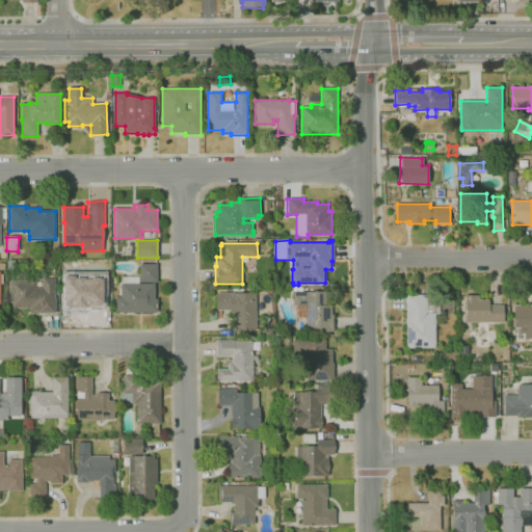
[(157,283),(140,283),(140,264),(157,264),(157,283)]
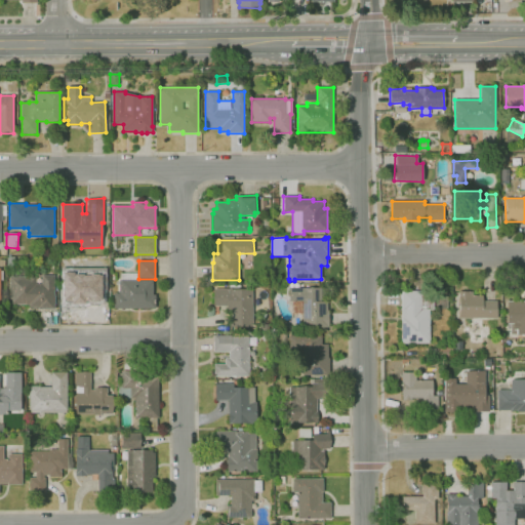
[(79,309),(62,309),(62,291),(64,291),(64,269),(106,269),(106,294),(84,294),(84,290),(79,290),(79,309)]
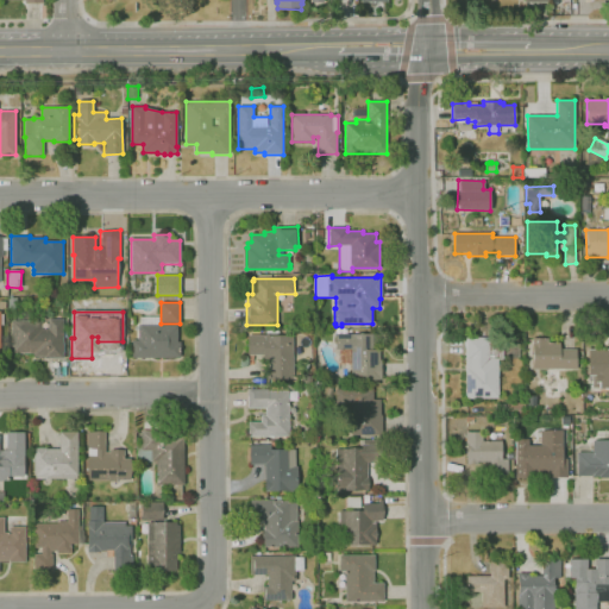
[(63,359),(44,359),(44,357),(32,357),(32,353),(11,353),(12,320),(18,320),(18,313),(27,313),(27,321),(42,321),(42,328),(48,328),(48,319),(63,319),(63,359)]
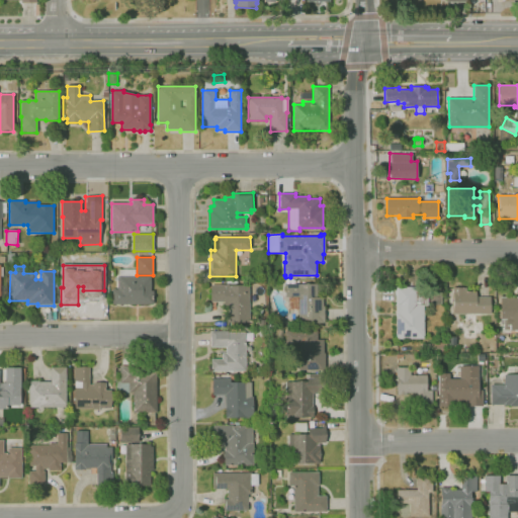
[(153,305),(112,305),(111,289),(117,289),(117,276),(119,276),(119,270),(135,269),(135,276),(151,276),(151,290),(153,290),(153,305)]
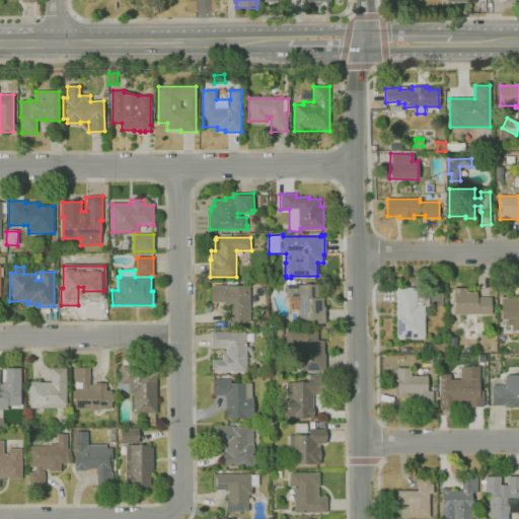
[(299,324),(299,310),(295,310),(295,297),(286,298),(285,285),(286,285),(286,281),(296,280),(296,285),(317,284),(317,286),(322,285),(323,307),(324,307),(324,324),(299,324)]
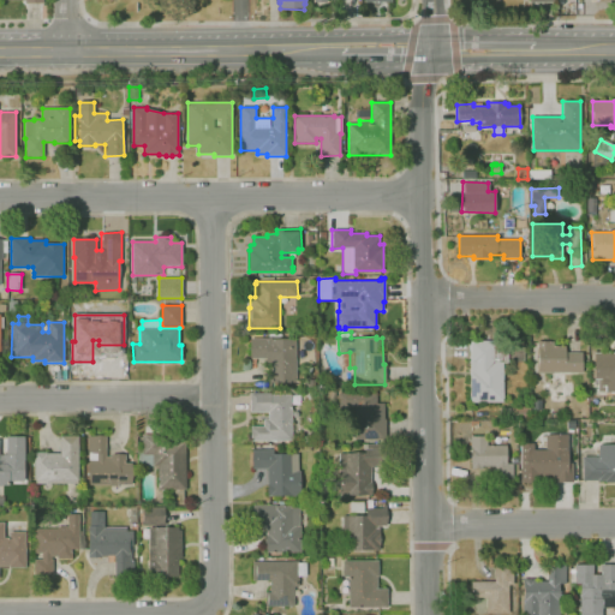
[(296,383),(269,383),(269,364),(267,364),(267,358),(250,359),(250,338),(272,338),(272,340),(296,339),(296,383)]
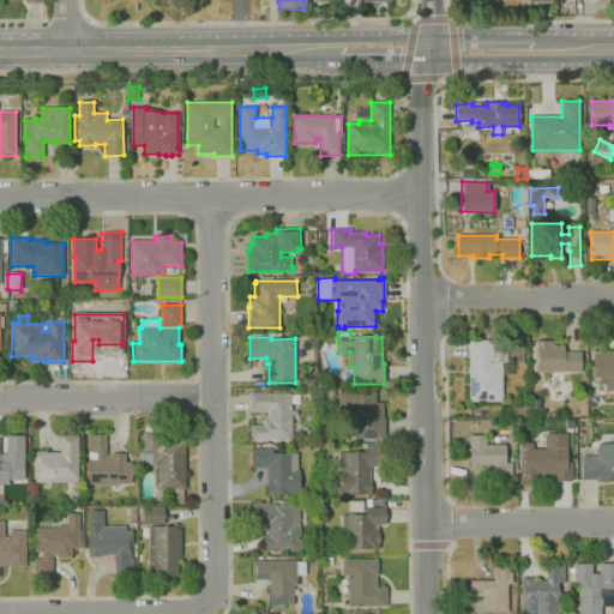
[(503,402),(470,402),(469,341),(506,341),(507,362),(503,363),(503,402)]
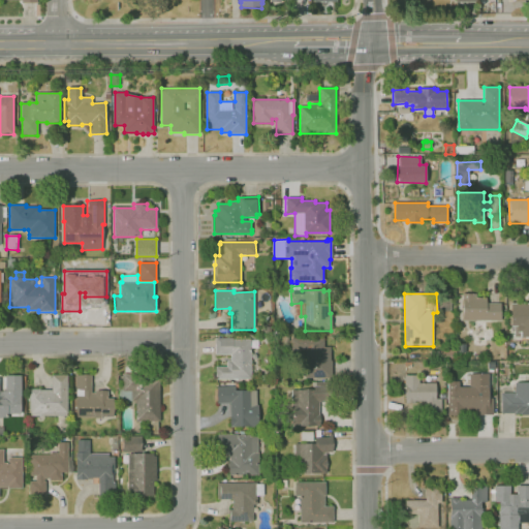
[(500,320),(463,321),(463,299),(462,299),(462,293),(473,293),(473,294),(476,294),(476,298),(488,298),(488,304),(500,304),(500,320)]
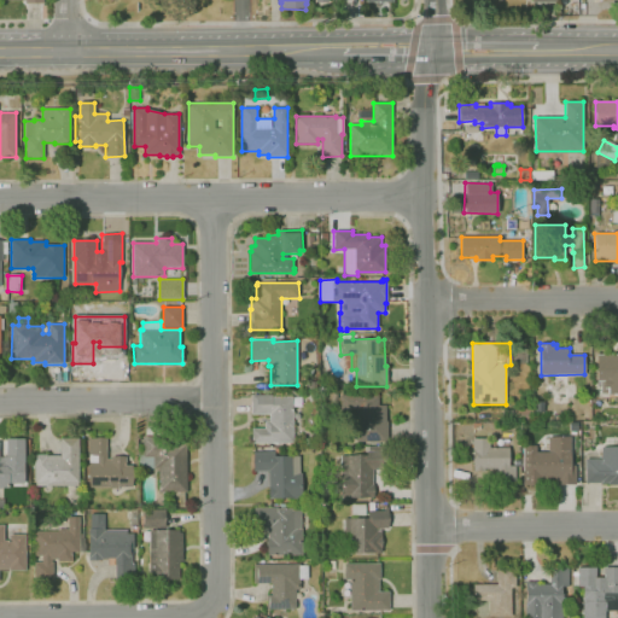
[(601,382),(598,382),(598,355),(617,355),(617,394),(601,394),(601,382)]
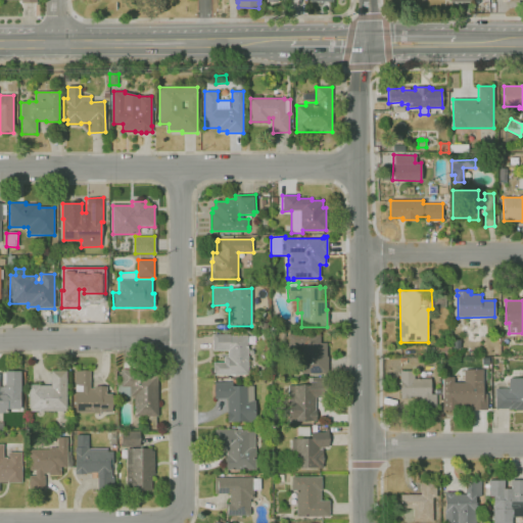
[(248,375),(212,375),(212,363),(224,363),(224,357),(228,357),(228,350),(212,350),(212,334),(230,334),(230,336),(248,335),(248,337),(254,337),(254,343),(248,343),(248,375)]
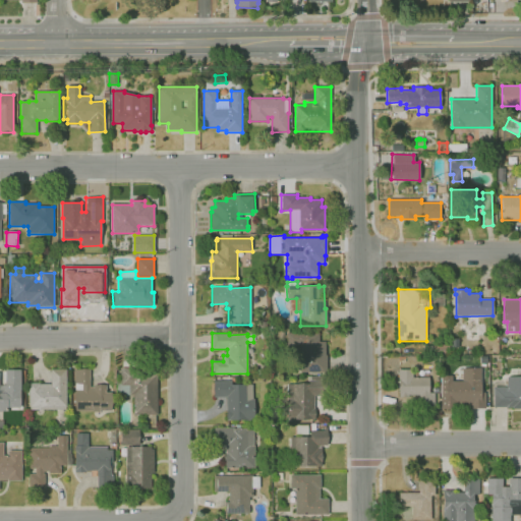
[(328,372),(300,372),(300,346),(286,346),(286,333),(319,333),(319,341),(326,341),(326,355),(327,355),(328,372)]
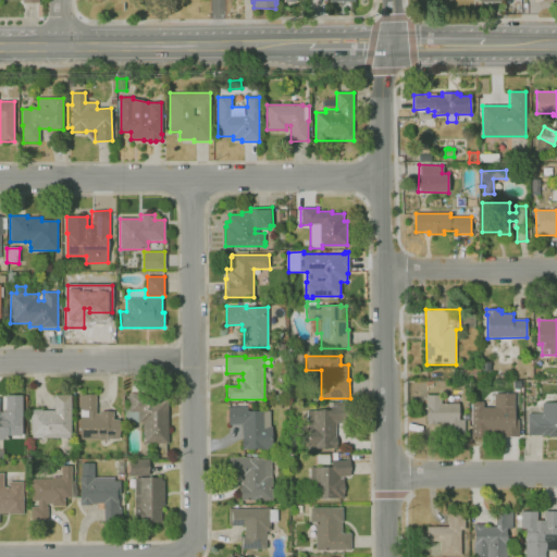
[(481,362),(491,362),(490,371),(481,371),(481,362)]
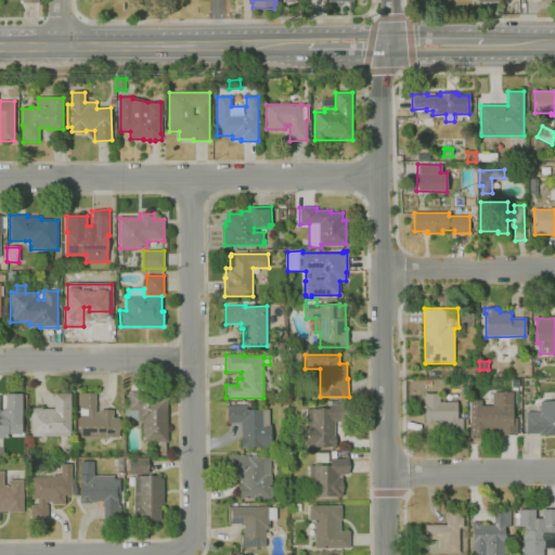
[(168,441),(142,441),(142,421),(138,421),(124,421),(124,407),(128,407),(128,392),(157,392),(157,399),(167,399),(168,441)]
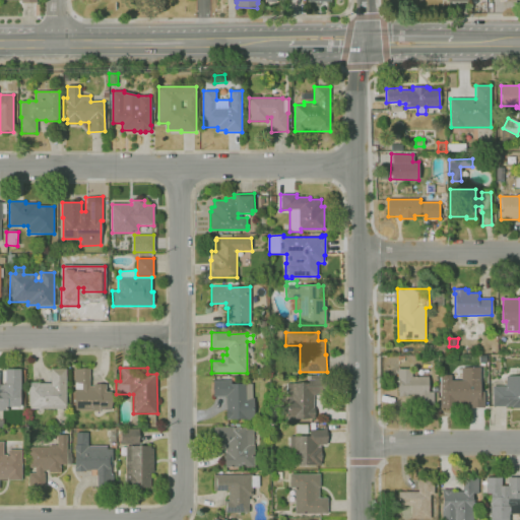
[(484,407),(469,407),(469,405),(456,405),(456,408),(440,408),(440,375),(451,375),(451,380),(461,380),(461,368),(480,368),(480,383),(479,383),(479,391),(484,391),(484,407)]
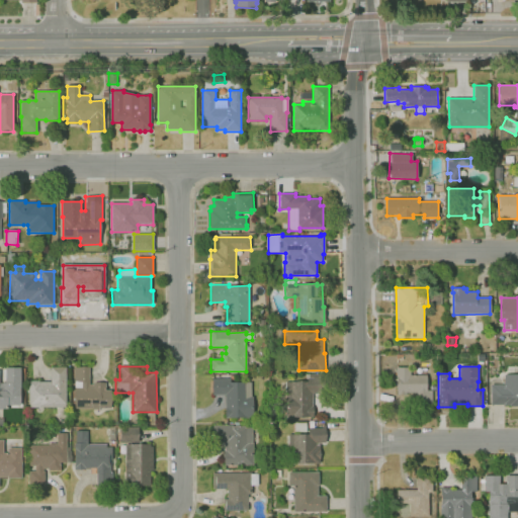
[(2,410),(0,410),(0,383),(2,383),(2,382),(5,382),(5,367),(20,367),(20,405),(8,405),(8,409),(2,409),(2,410)]
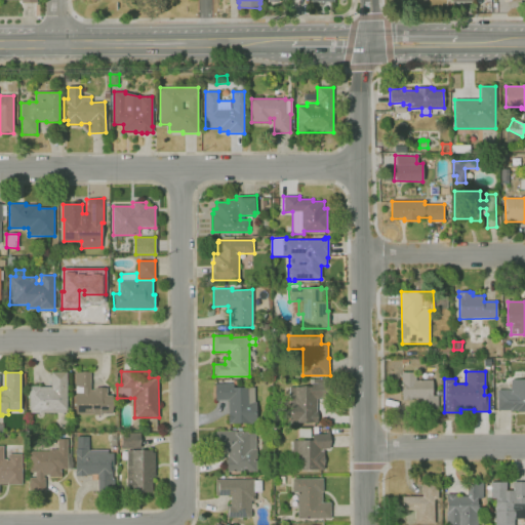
[(66,412),(30,413),(30,410),(29,410),(29,387),(40,387),(51,387),(51,372),(67,372),(67,410),(66,410),(66,412)]
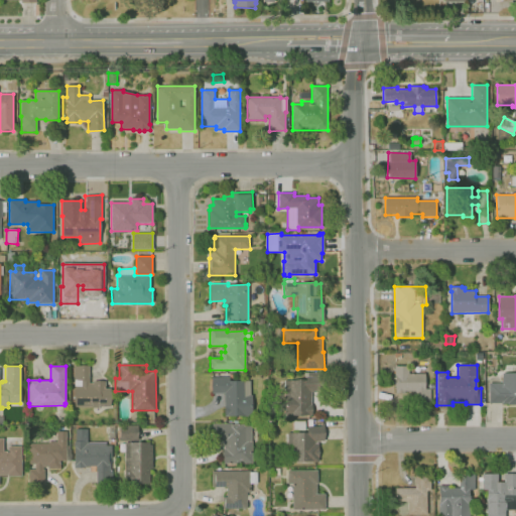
[(99,408),(92,408),(92,406),(75,407),(75,366),(90,366),(90,368),(89,368),(89,383),(93,383),(93,381),(105,381),(105,389),(111,389),(111,406),(99,406),(99,408)]
